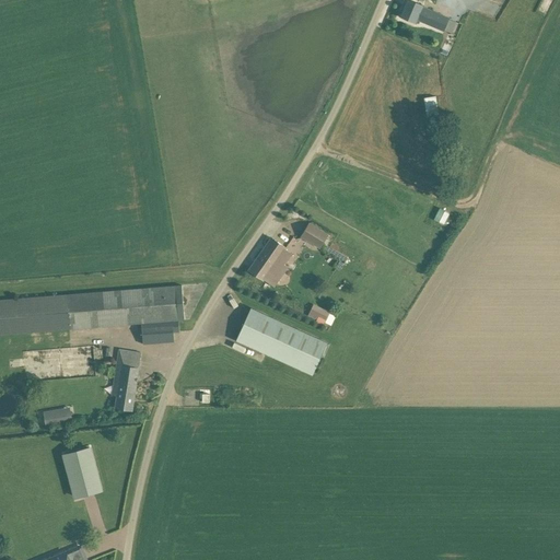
[(406,0),(399,16),(409,21),(416,23),(418,20),(445,32),(451,19),(422,7),(423,6),(411,0),(406,0)]
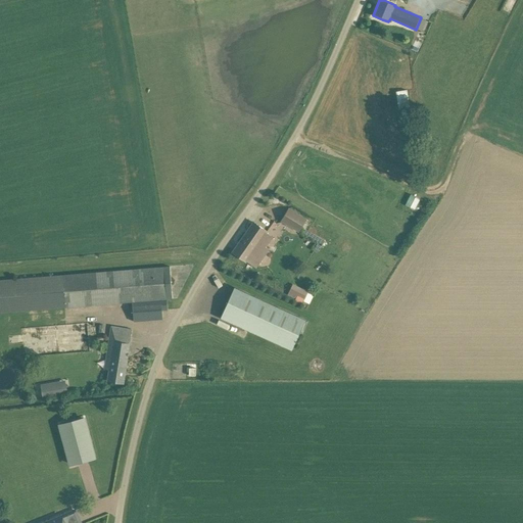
[(394,93),(398,126),(411,124),(407,91),(394,93)]
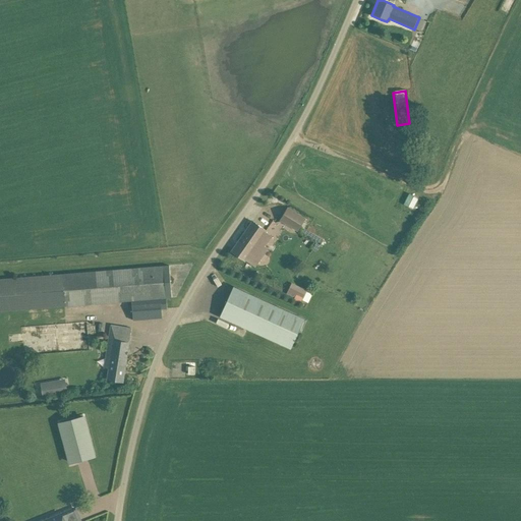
[(409,192),(404,204),(413,208),(418,197),(409,192)]
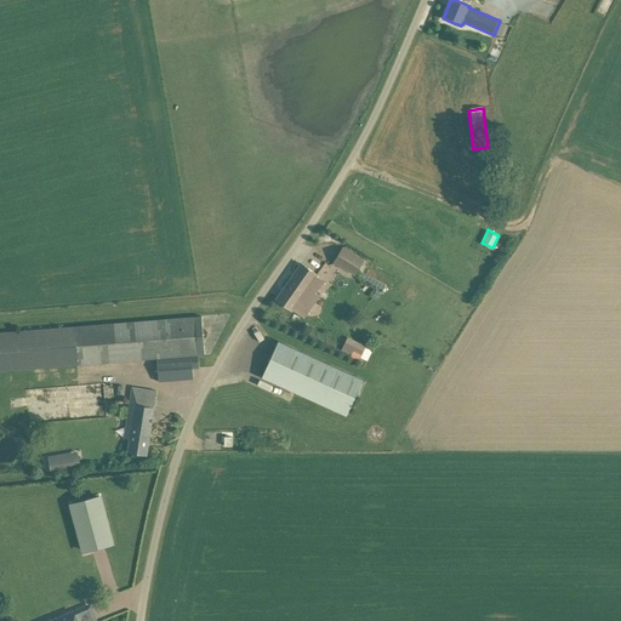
[(335,262),(355,274),(364,260),(343,248),(335,262)]
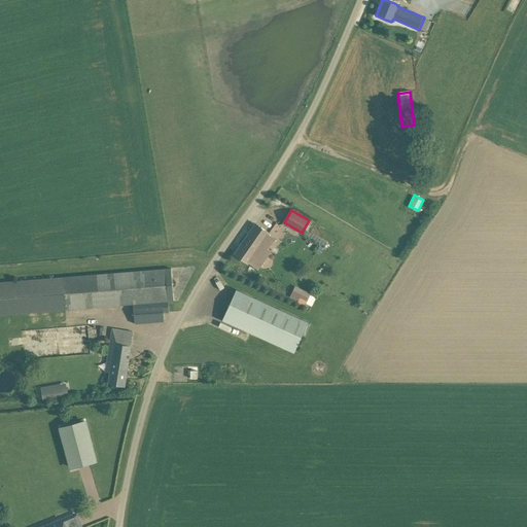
[(248,264),(257,270),(271,251),(261,244),(270,233),(255,223),(234,254),(248,264)]
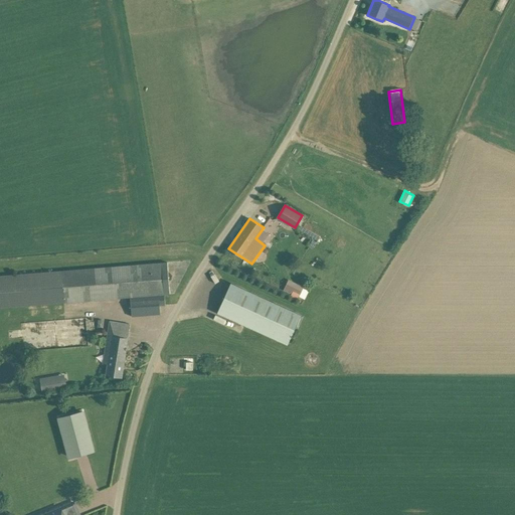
[(167,263),(0,275),(0,307),(170,294),(167,263)]
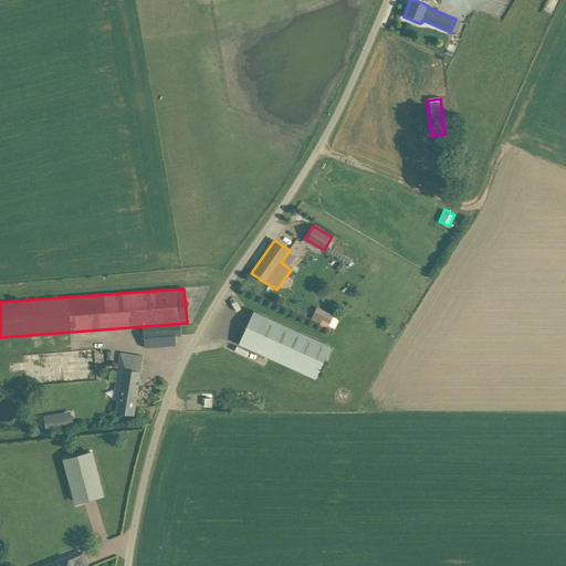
[(317,327),(325,331),(333,315),(316,307),(311,318),(320,323),(317,327)]
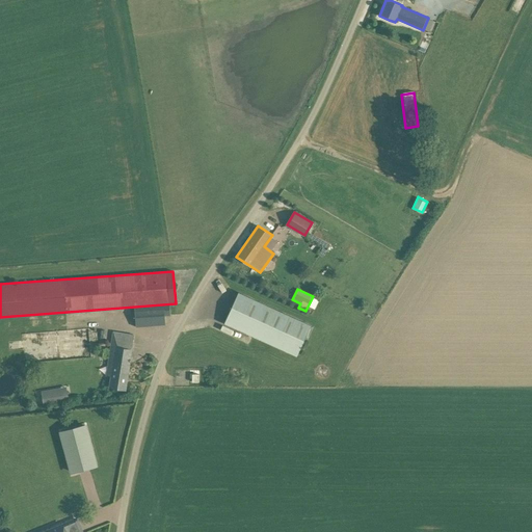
[(224,323),(297,356),(311,325),(239,292),(224,323)]
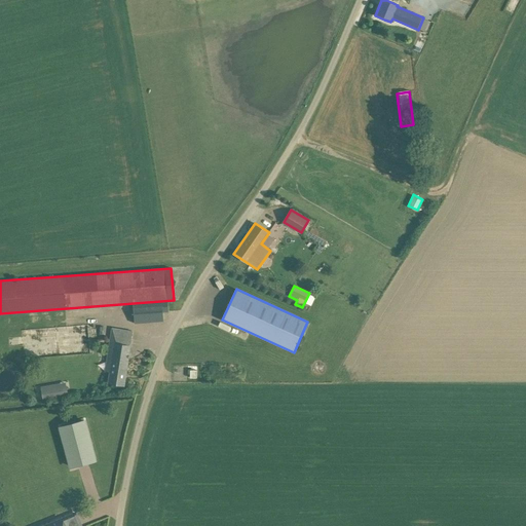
[(167,301),(133,303),(134,323),(163,321),(162,311),(168,311),(167,301)]
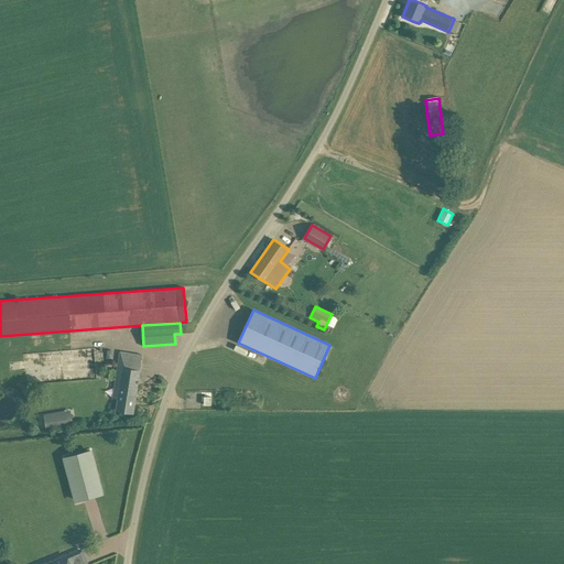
[(117,411),(122,412),(133,413),(142,355),(120,351),(116,386),(120,386),(117,411)]
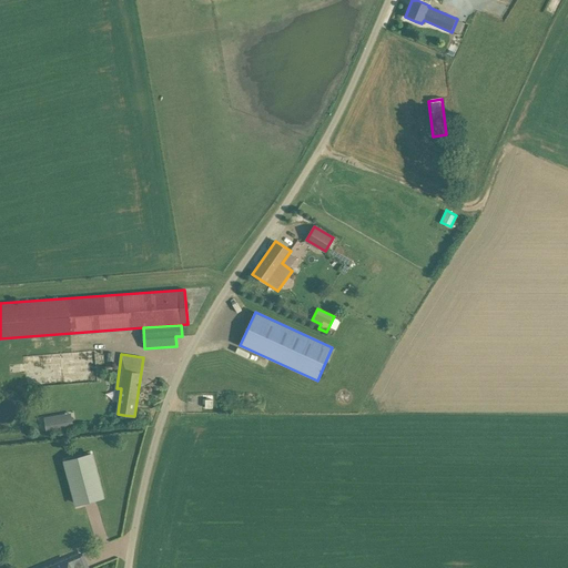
[(73,428),(71,413),(51,416),(53,432),(73,428)]
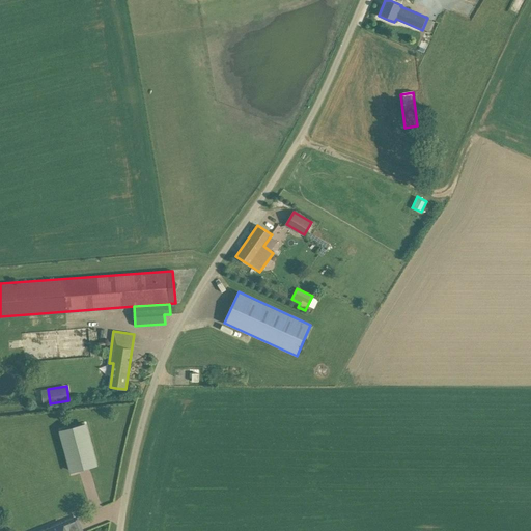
[(85,424),(61,430),(72,471),(95,465),(85,424)]
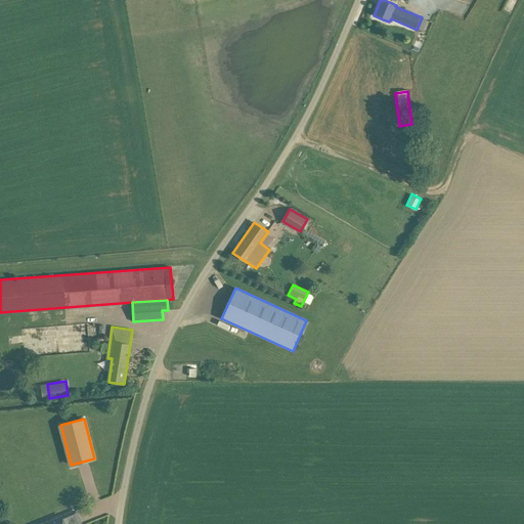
[(69,523),(66,515),(42,523),(69,523)]
